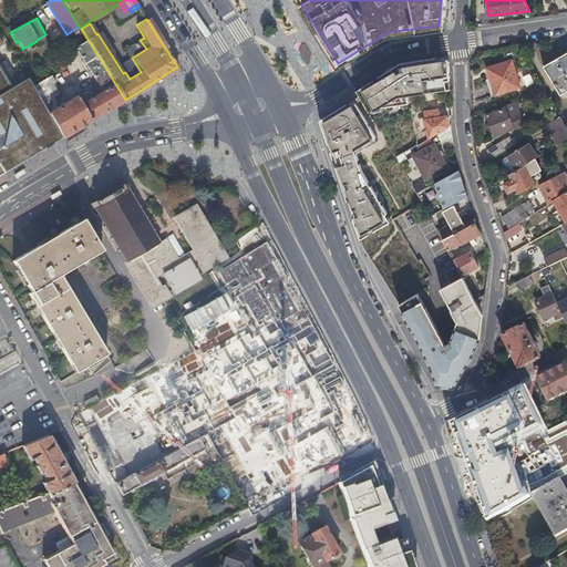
[(60,136),(62,138),(125,100),(86,38),(74,45),(102,89),(91,95),(86,89),(59,106),(53,96),(58,94),(52,85),(54,81),(50,76),(32,86),(60,136)]
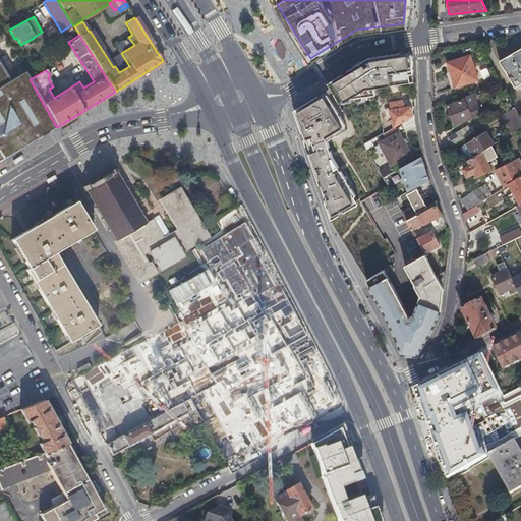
[(485,53),(478,41),(471,43),(479,58),(486,55),(485,53)]
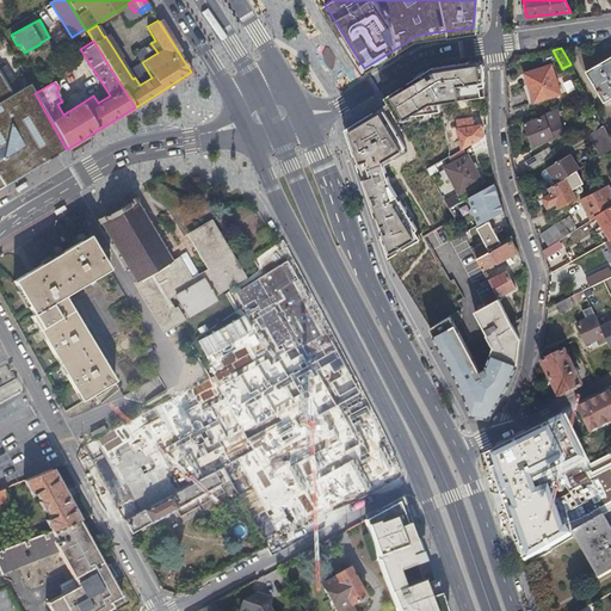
[(34,166),(65,147),(35,93),(30,84),(19,90),(0,55),(0,181),(1,184),(34,166)]
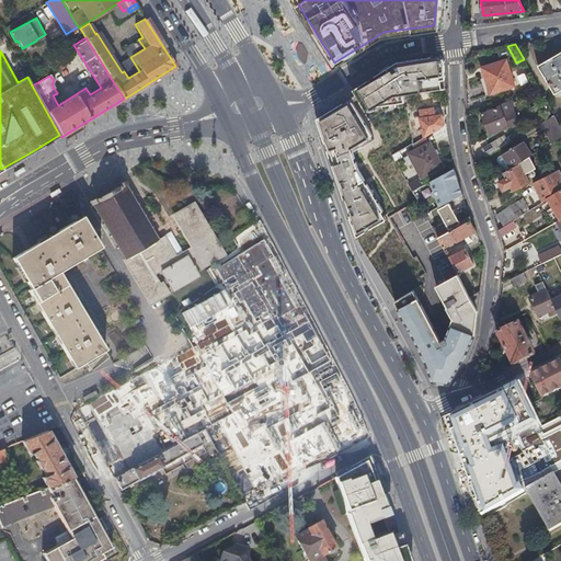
[(560,89),(560,53),(537,66),(553,94),(560,89)]
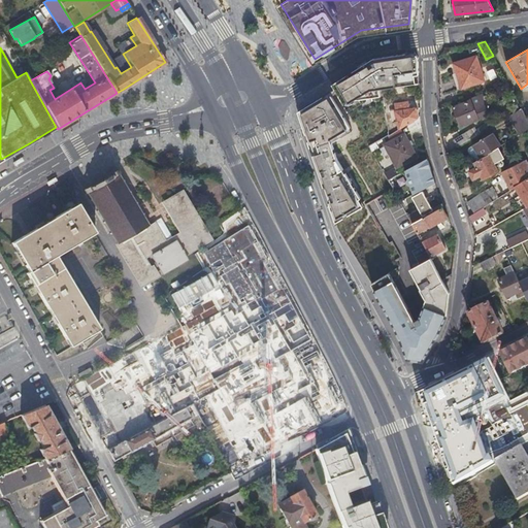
[(54,64),(64,58),(59,51),(50,57),(54,64)]
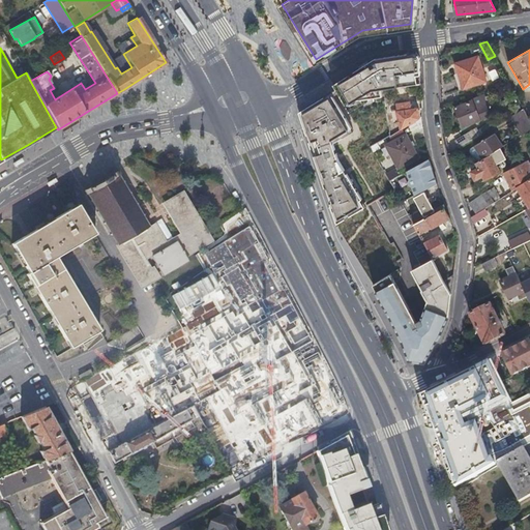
[(376,59),(334,84),(350,109),(370,98),(383,96),(382,89),(418,84),(417,76),(421,76),(420,58),(416,53),(376,59)]
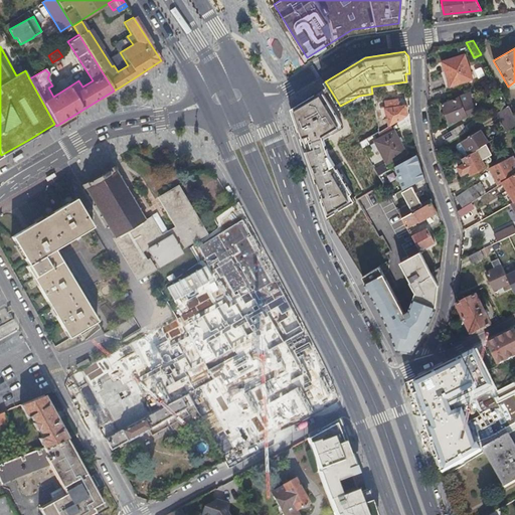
[(444,61),(446,71),(450,87),(472,79),(466,55),(444,61)]
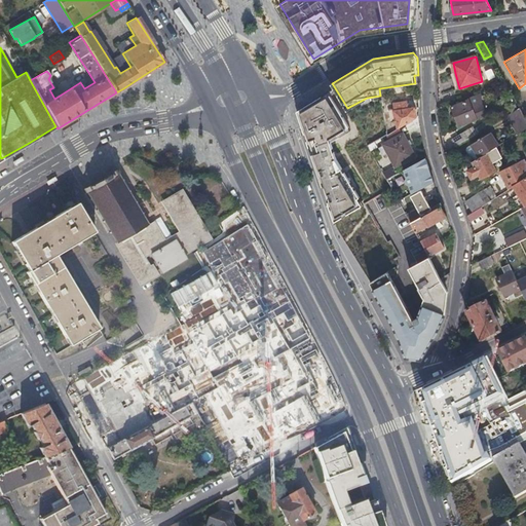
[(459,88),(455,73),(451,75),(454,90),(459,88)]
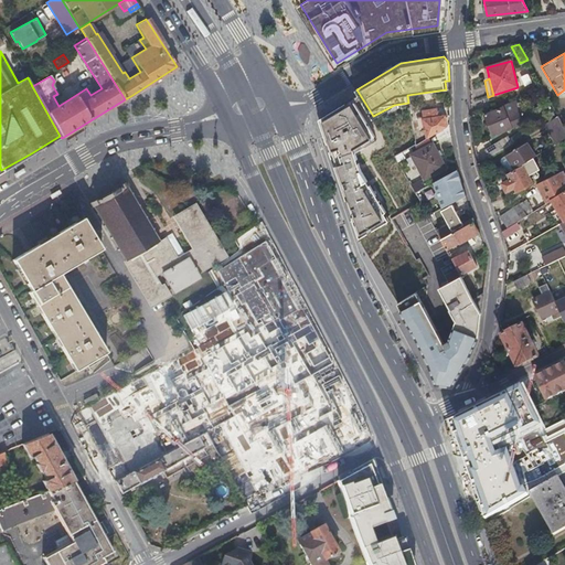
[(543,88),(537,78),(520,86),(524,96),(543,88)]
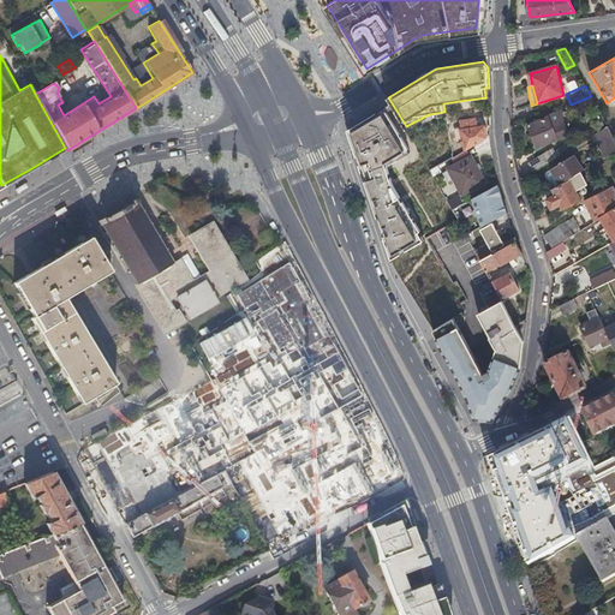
[(348,129),(390,258),(423,239),(419,231),(421,231),(404,201),(399,203),(396,199),(401,196),(394,185),(388,165),(412,151),(384,106),(348,129)]
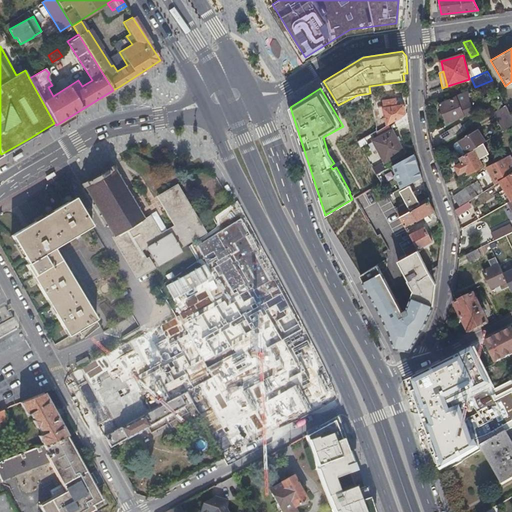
[(469,101),(468,93),(440,105),(447,122),(472,112),(469,101)]
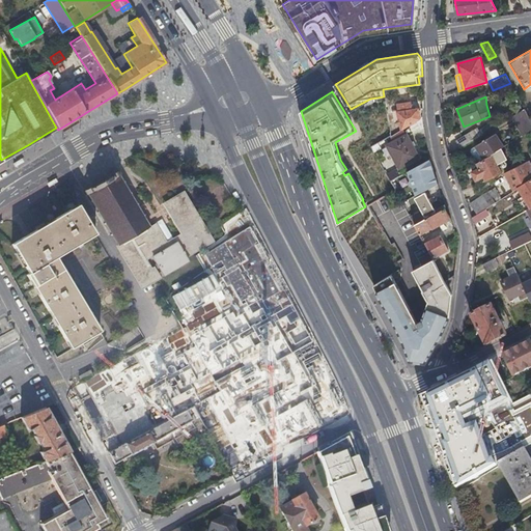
[(402,130),(421,119),(418,109),(413,110),(410,103),(395,105),(402,130)]
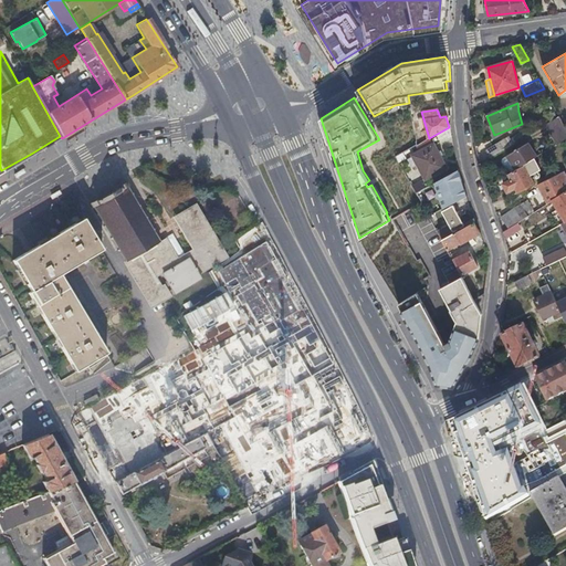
[(565,129),(561,119),(547,126),(557,145),(565,139),(565,129)]
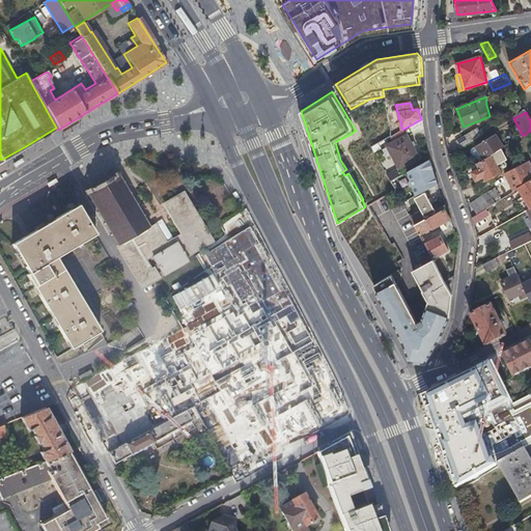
[(455,141),(458,148),(481,135),(480,134),(478,129),(477,128),(455,141)]
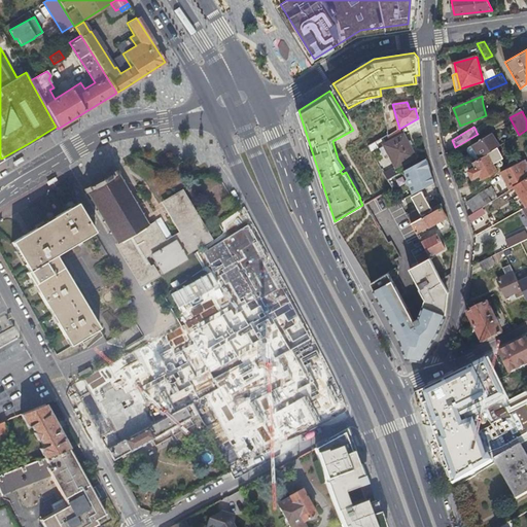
[(480,159),(497,147),(500,146),(493,133),(472,144),(480,159)]
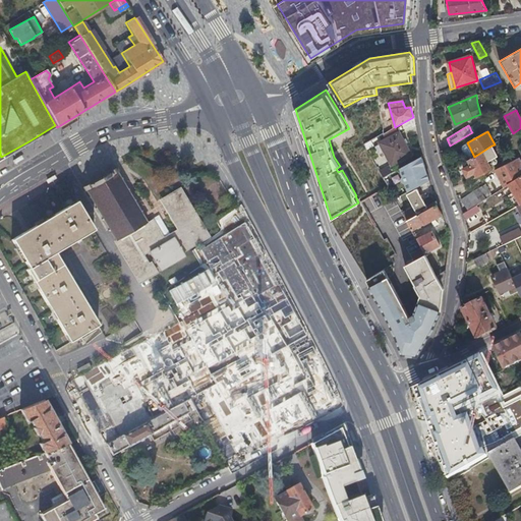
[(412,158),(400,132),(380,143),(392,169),(412,158)]
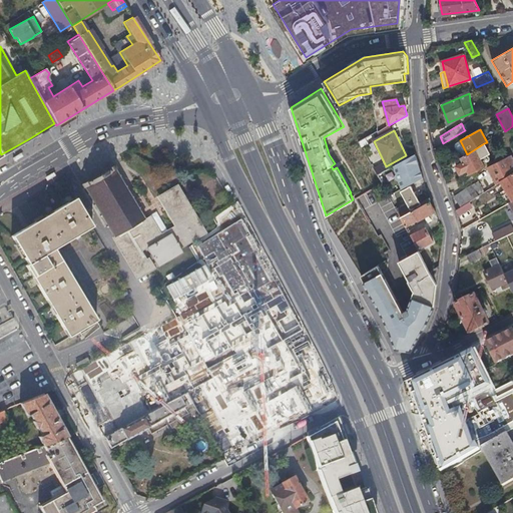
[(467,154),(465,155),(466,156),(461,159),(463,162),(455,166),(459,173),(466,170),(468,174),(484,165),(480,159),(489,154),(484,143),(467,154)]
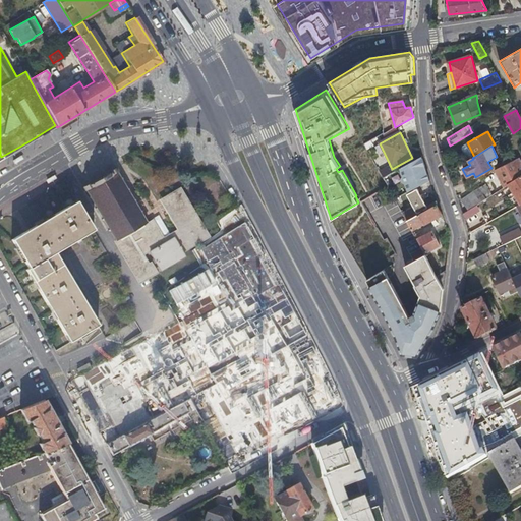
[(421,157),(401,168),(403,176),(402,177),(401,179),(402,181),(404,183),(406,183),(409,191),(430,180),(421,157)]
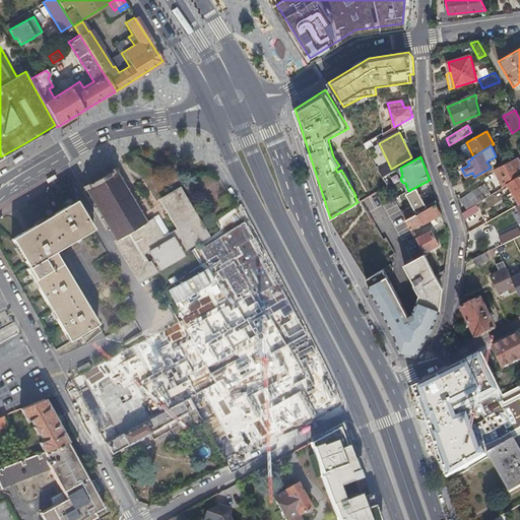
[(519,176),(519,161),(517,156),(495,169),(505,186),(509,184),(519,176)]
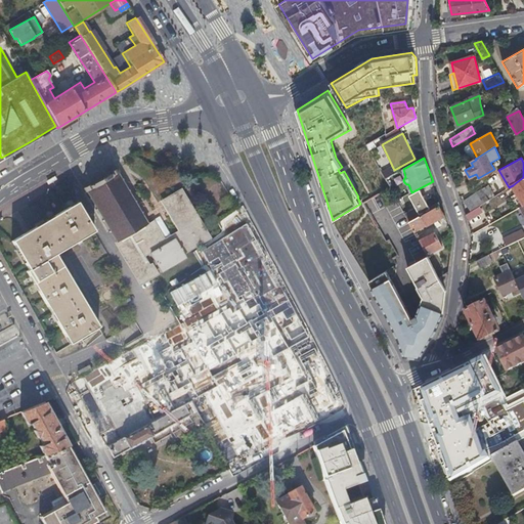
[(120,173),(117,169),(111,173),(91,186),(91,185),(83,189),(85,193),(88,192),(91,198),(90,199),(91,201),(93,200),(98,209),(96,210),(97,211),(99,210),(104,219),(103,220),(104,222),(105,221),(111,230),(110,231),(111,233),(112,232),(141,284),(158,273),(153,263),(149,265),(145,258),(151,254),(163,272),(186,258),(179,248),(187,243),(191,248),(209,238),(181,191),(166,200),(184,233),(159,248),(146,226),(148,225),(141,215),(143,214),(142,213),(140,214),(135,204),(136,203),(135,201),(133,202),(128,193),(130,191),(129,190),(127,191),(122,182),(124,181),(123,179),(121,180),(118,175),(120,173)]
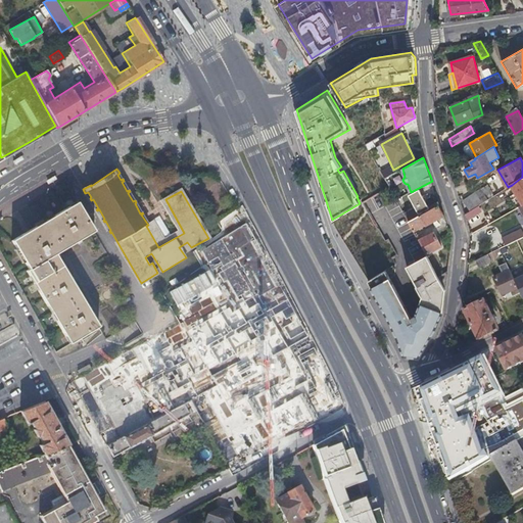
[(522,177),(512,185),(522,205),(522,204),(522,177)]
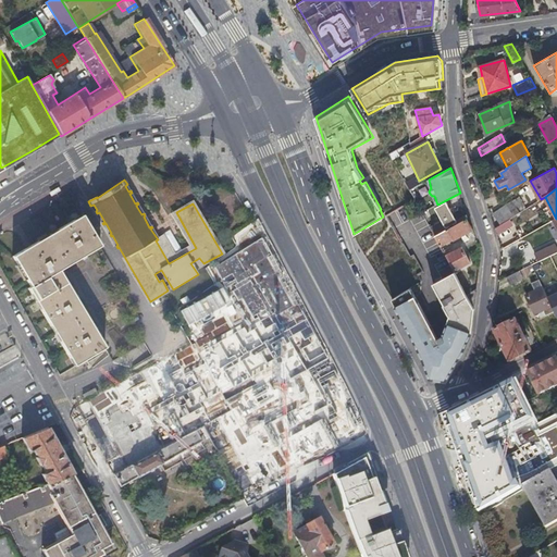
[(499,209),(507,221),(519,213),(511,200),(499,209)]
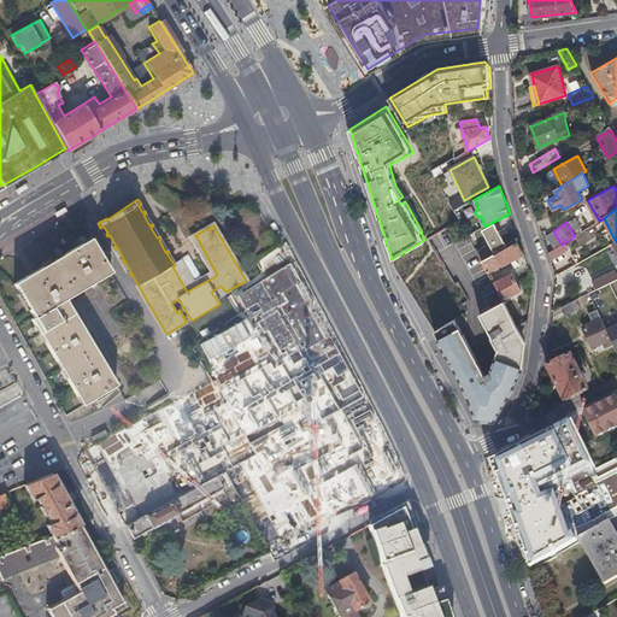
[(482,260),(497,253),(495,251),(505,246),(494,224),(482,230),(491,246),(477,253),(482,260)]
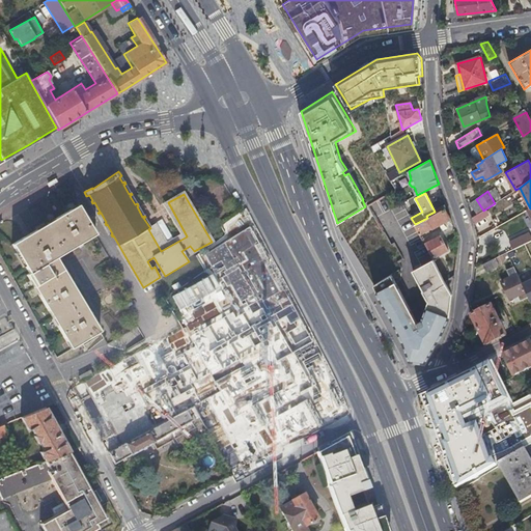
[(86,326),(92,337),(102,332),(57,258),(96,234),(79,204),(12,246),(30,275),(27,277),(64,337),(86,326)]
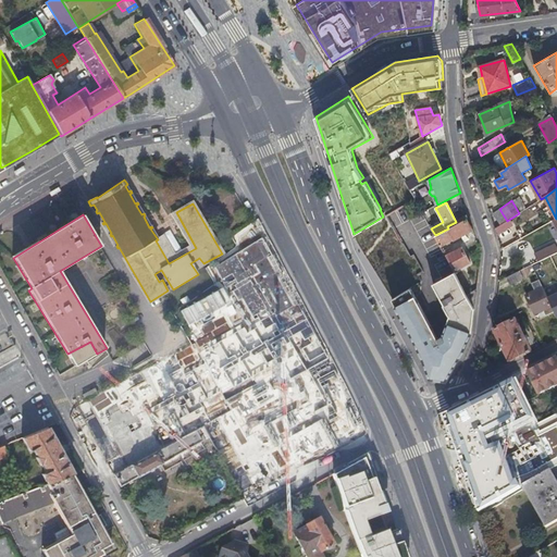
[(471,225),(469,218),(448,229),(435,235),(436,238),(440,244),(452,237),(453,238),(472,230),(471,225)]
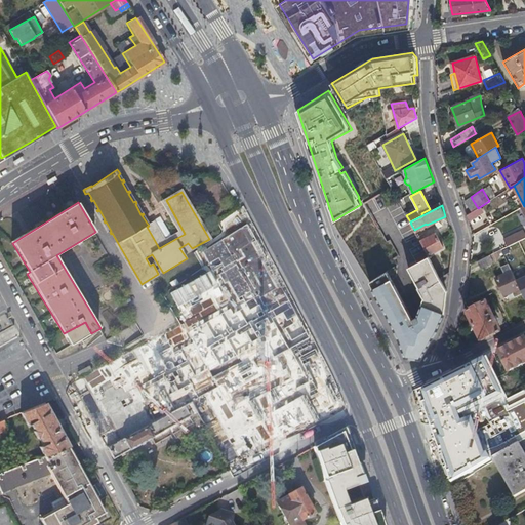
[(310,344),(236,209),(216,221),(225,239),(201,252),(209,269),(166,292),(184,326),(166,336),(198,400),(192,403),(227,469),(338,408),(310,344)]
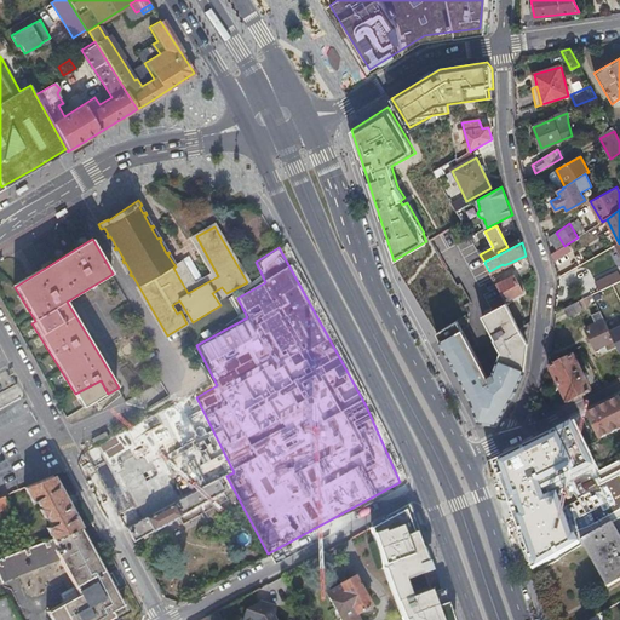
[(597,291),(619,277),(615,269),(592,282),(597,291)]
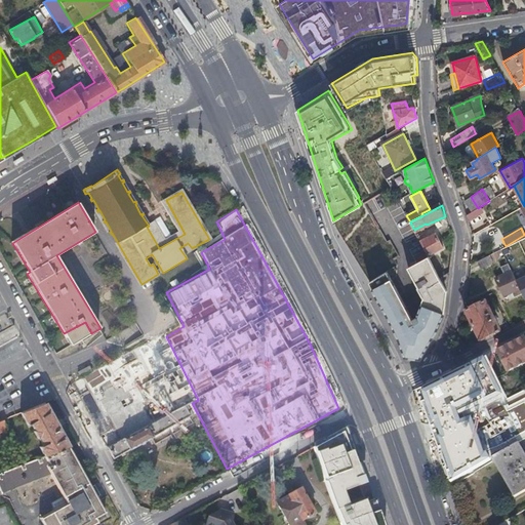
[(422,233),(417,236),(419,240),(420,239),(429,253),(442,245),(435,232),(426,237),(422,233)]
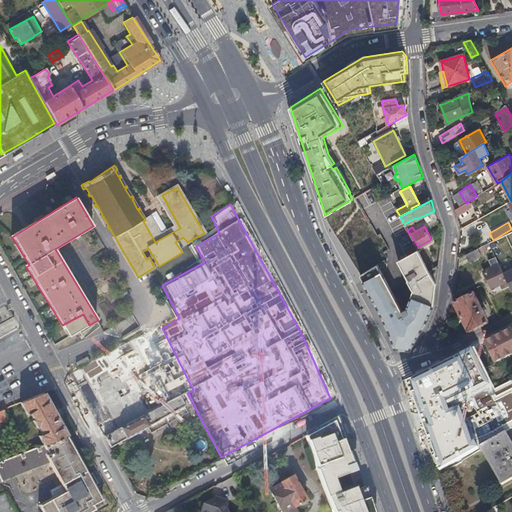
[(377,264),(359,274),(373,299),(387,327),(393,347),(410,350),(426,323),(433,307),(435,284),(427,268),(417,249),(397,259),(407,279),(412,289),(406,308),(402,310),(377,264)]
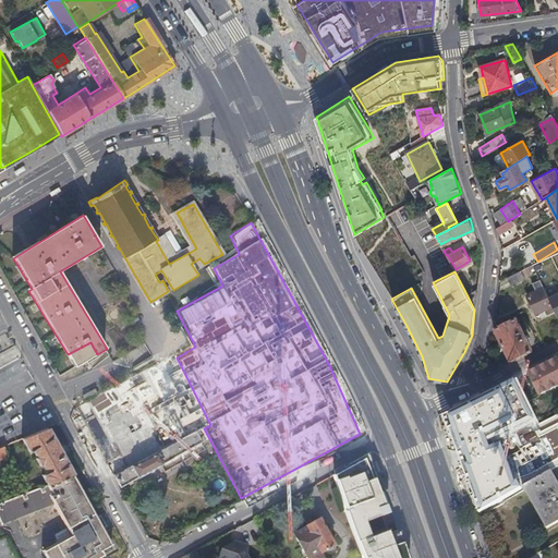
[(520,271),(507,278),(510,284),(523,278),(520,271)]
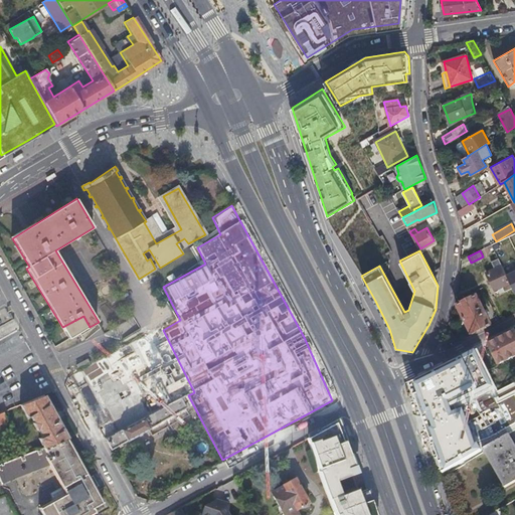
[(504,291),(513,288),(498,259),(492,262),(495,269),(486,273),(494,290),(502,286),(504,291)]
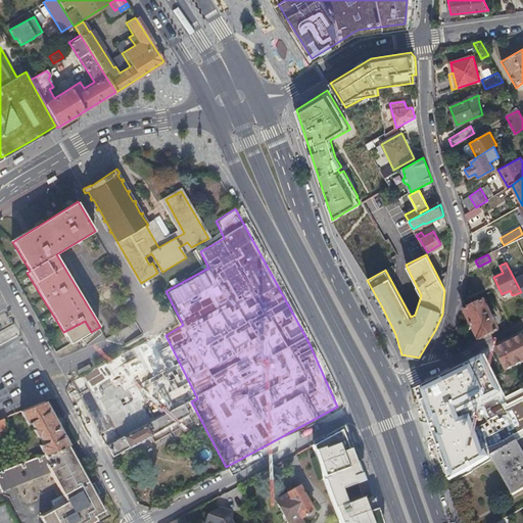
[(445,287),(447,270),(437,276),(445,287)]
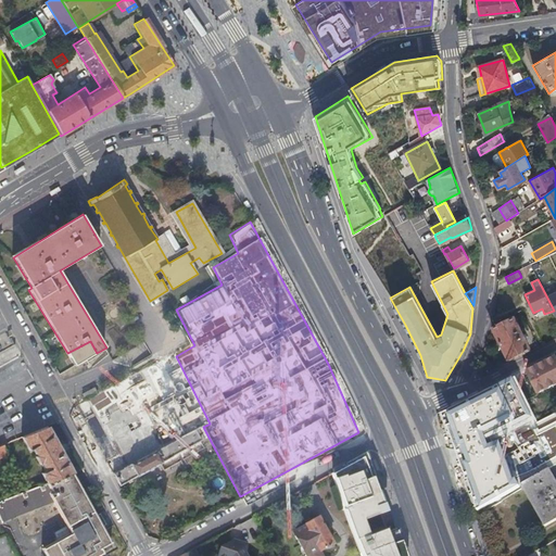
[(526,353),(530,351),(514,319),(492,330),(508,363),(526,353)]
